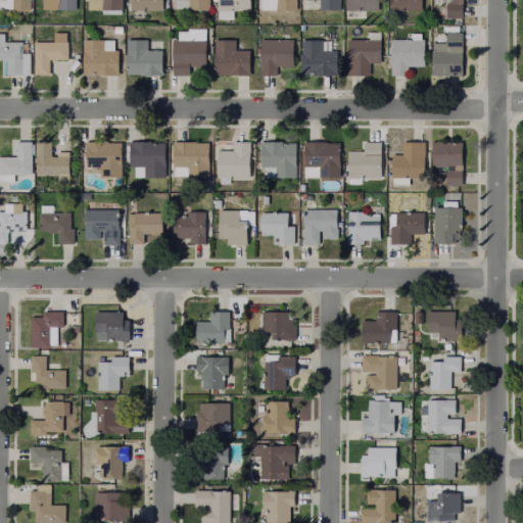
[(32,0),(32,8),(13,8),(13,0),(32,0)]
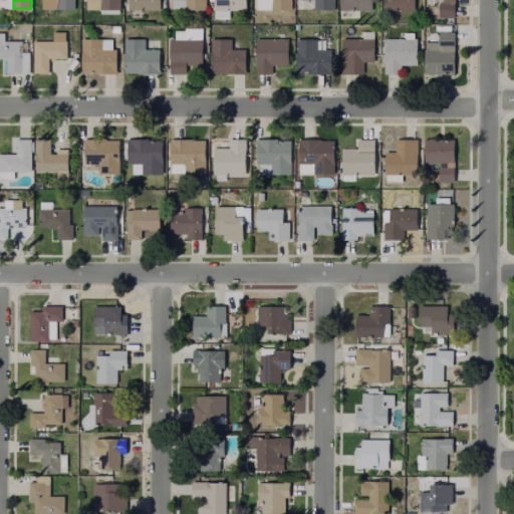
[(76,0),(76,9),(57,9),(57,0),(76,0)]
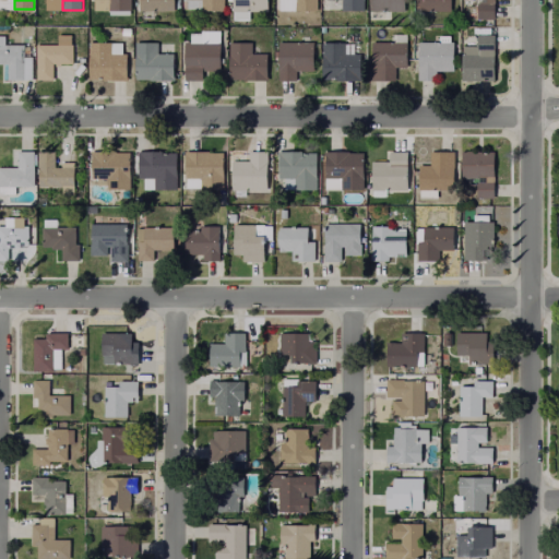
[(131,0),(131,15),(111,14),(111,10),(95,10),(95,0),(131,0)]
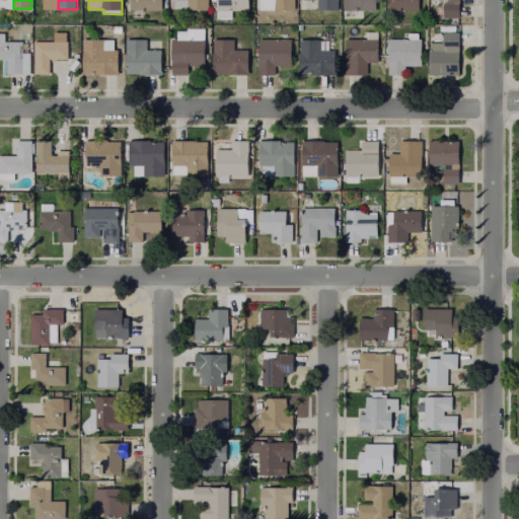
[(163,0),(163,9),(144,9),(144,17),(132,17),(132,9),(132,0),(163,0)]
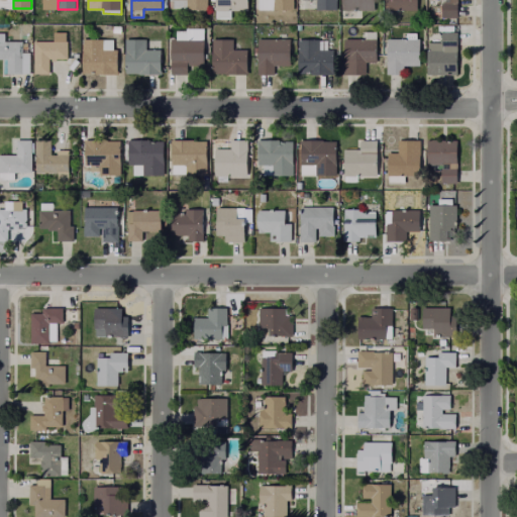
[(208,0),(208,9),(188,9),(171,7),(171,0),(208,0)]
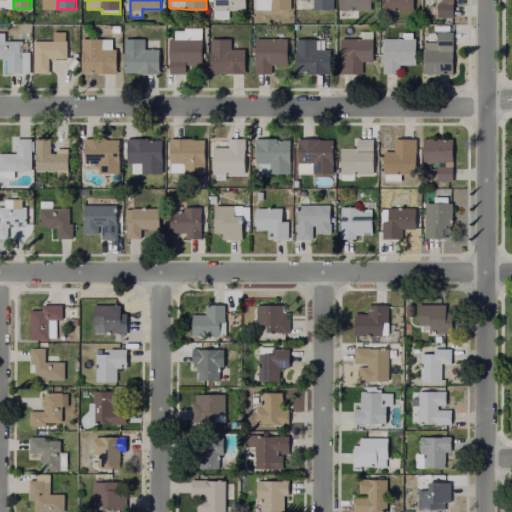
[(246,0),(246,10),(230,9),(230,17),(215,17),(215,0),(246,0)]
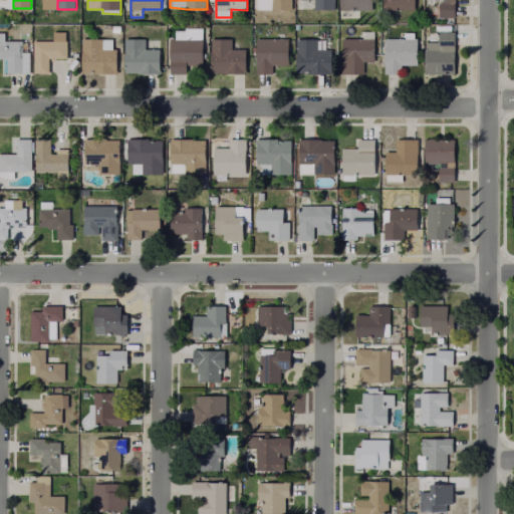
[(292,0),(292,9),(258,9),(258,0),(292,0)]
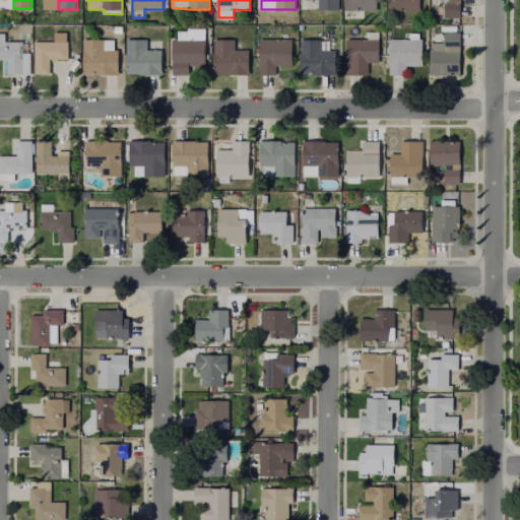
[(338,0),(338,9),(319,9),(319,0),(338,0)]
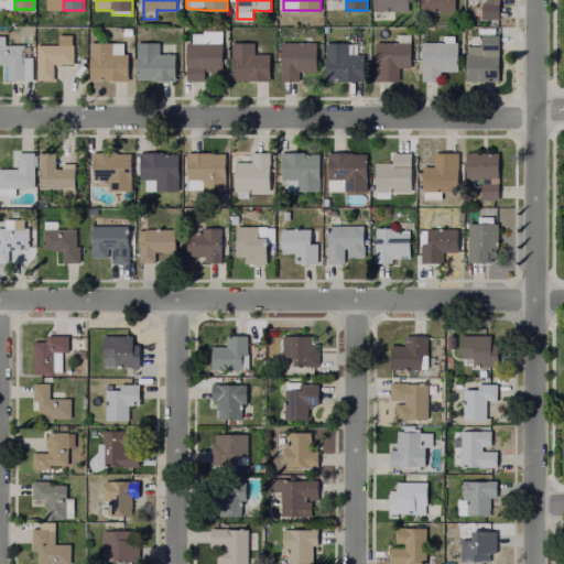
[(410,0),(410,10),(376,9),(376,0),(410,0)]
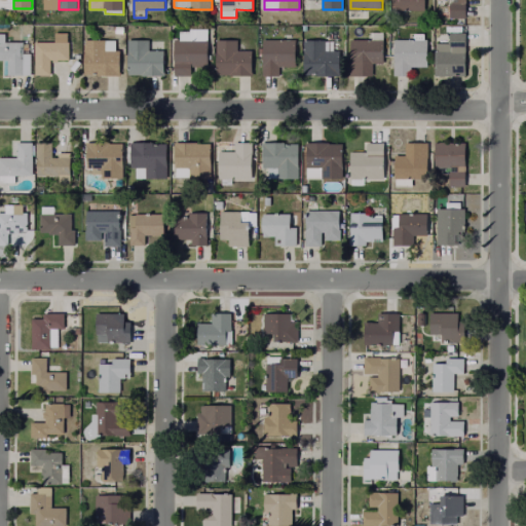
[(425,0),(425,22),(405,22),(405,10),(393,10),(393,0),(425,0)]
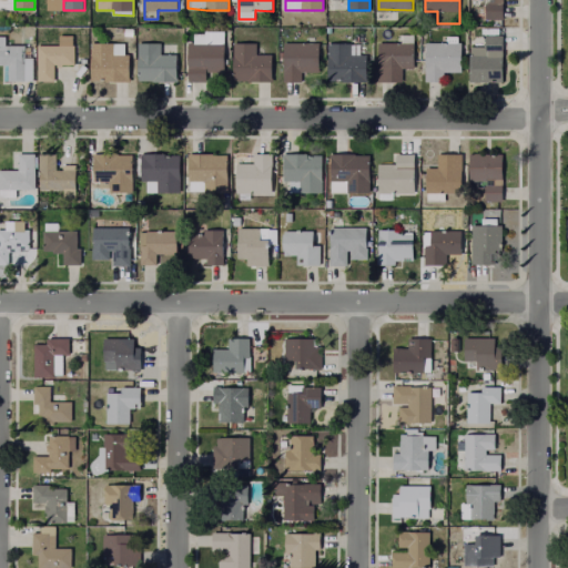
[(505,0),(505,19),(487,18),(488,4),(473,4),(473,0),(505,0)]
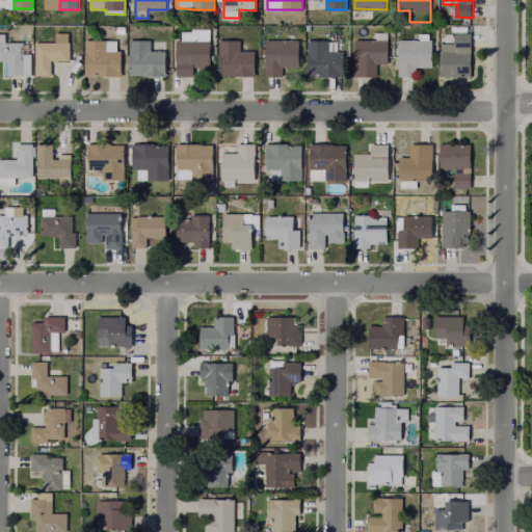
[(213,30),(213,51),(211,51),(211,75),(178,75),(179,40),(192,40),(192,30),(213,30)]
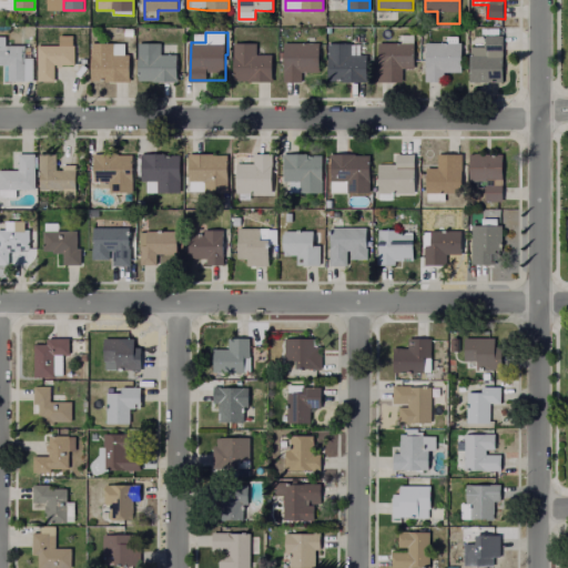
[(414,34),(414,42),(415,67),(402,67),(402,81),(381,80),(381,42),(401,42),(401,33),(414,34)]
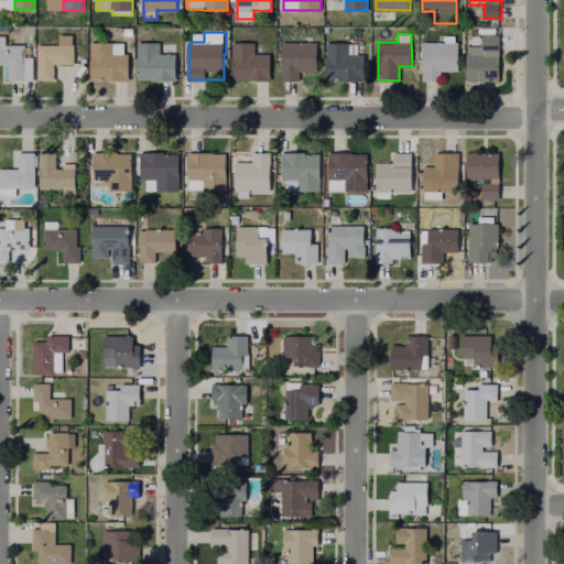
[(501,33),(501,79),(469,79),(469,45),(485,45),(485,33),(501,33)]
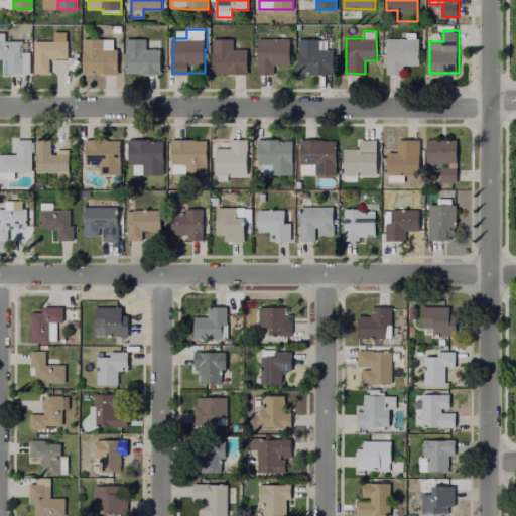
[(30,51),(30,73),(8,73),(9,58),(0,57),(0,32),(6,32),(6,39),(23,39),(23,51),(30,51)]
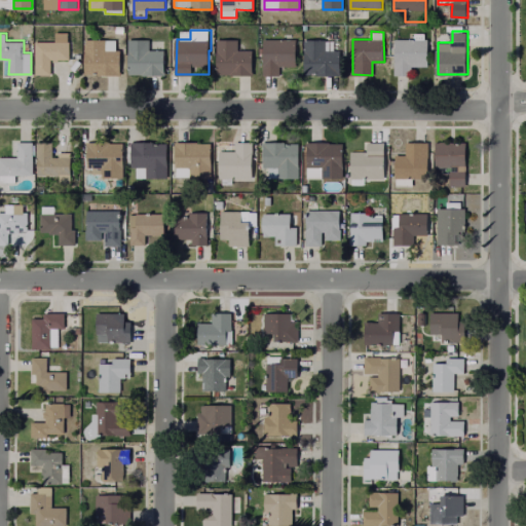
[(425,33),(425,39),(429,39),(428,62),(416,62),(416,74),(397,74),(397,38),(415,39),(414,33),(425,33)]
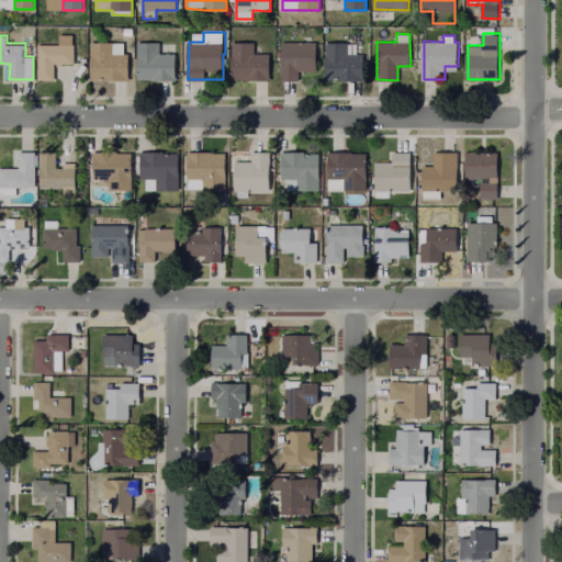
[(130,53),(130,79),(91,79),(91,41),(124,41),(124,53),(130,53)]
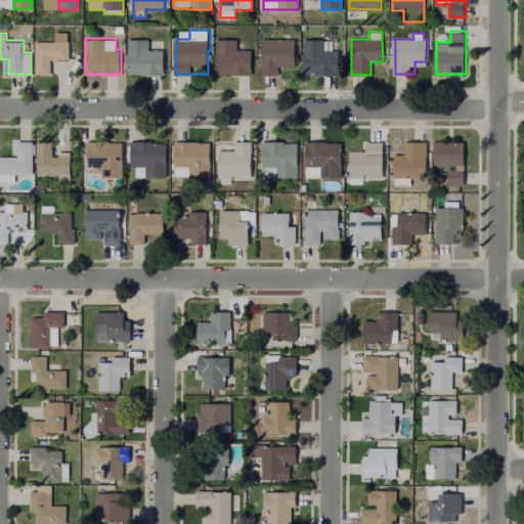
[(296,38),(295,61),(281,61),(281,75),(263,75),(263,38),(296,38)]
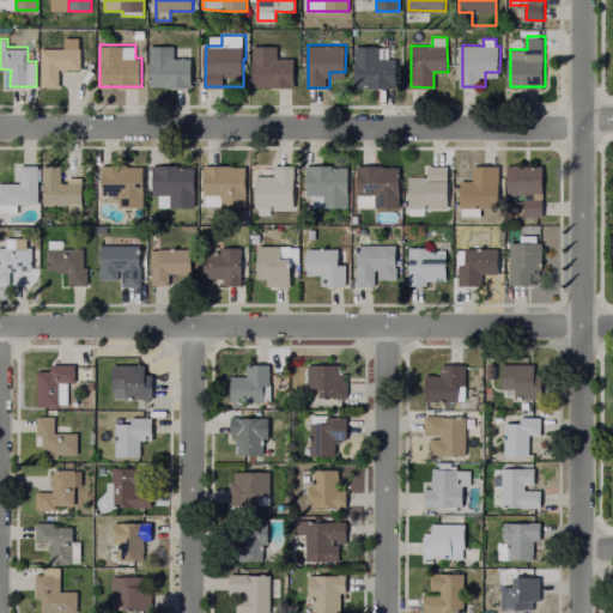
[(193,58),(192,87),(151,86),(152,46),(175,46),(175,58),(193,58)]
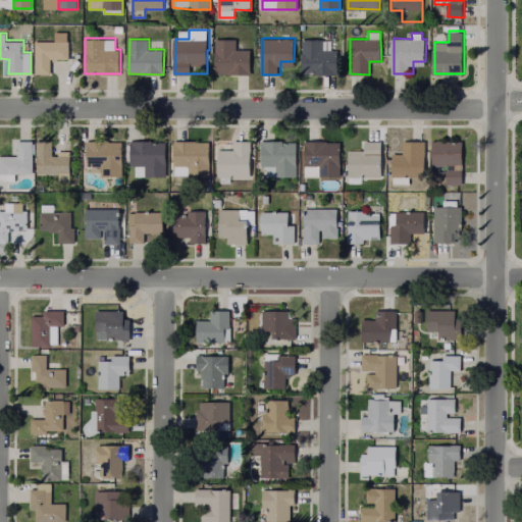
[(252,49),(251,73),(215,73),(216,39),(237,39),(237,49),(252,49)]
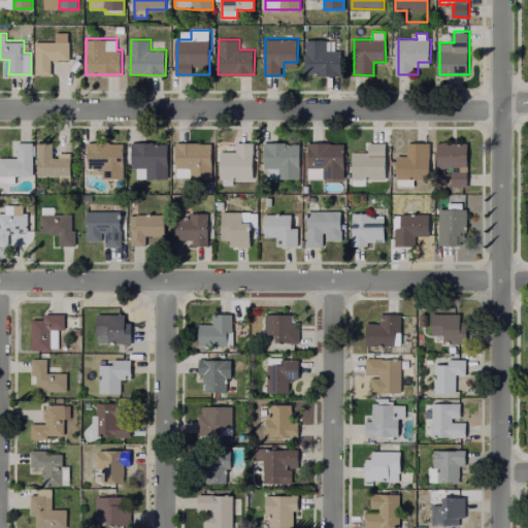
[(342,50),(341,75),(307,75),(307,39),(327,40),(327,48),(342,50)]
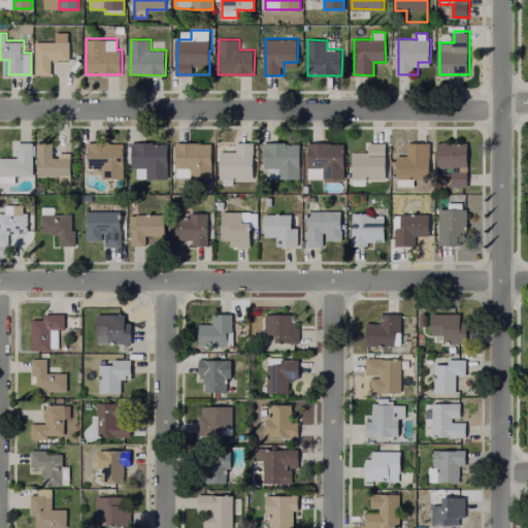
[(71,41),(70,61),(52,61),(52,74),(36,73),(37,41),(71,41)]
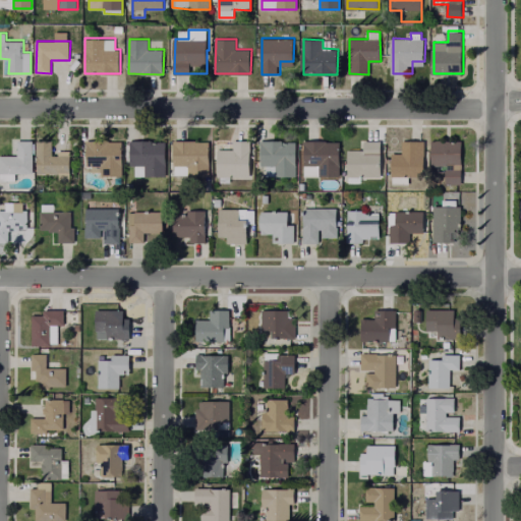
[(33,139),(33,173),(0,173),(0,155),(17,156),(17,139),(33,139)]
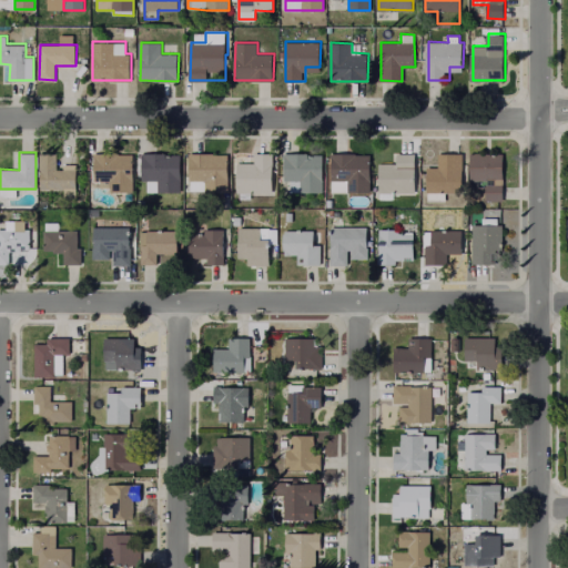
[(181,153),(181,192),(148,192),(148,181),(142,181),(143,152),(181,153)]
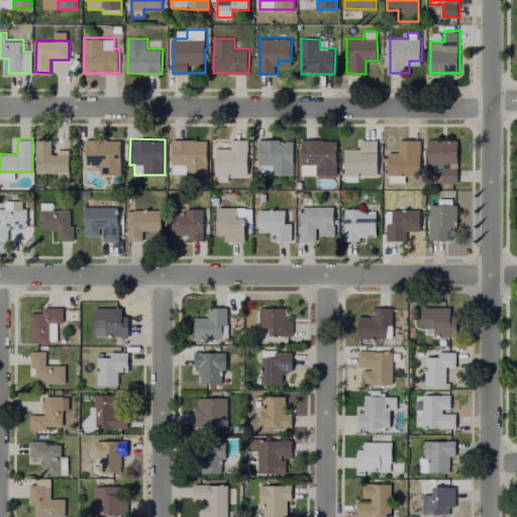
[(70,154),(70,172),(36,172),(36,139),(53,139),(52,154),(70,154)]
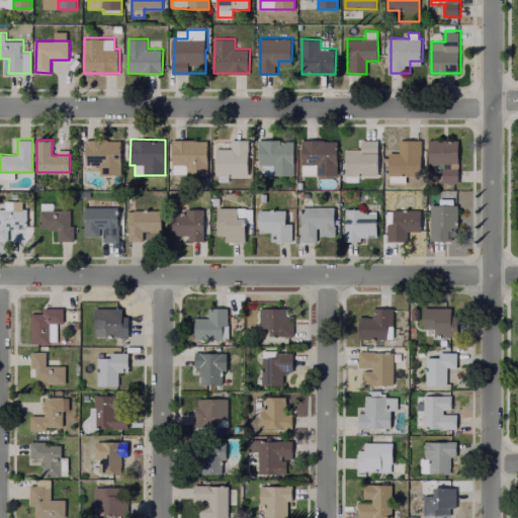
[(121,141),(121,174),(100,174),(100,164),(87,164),(87,140),(121,141)]
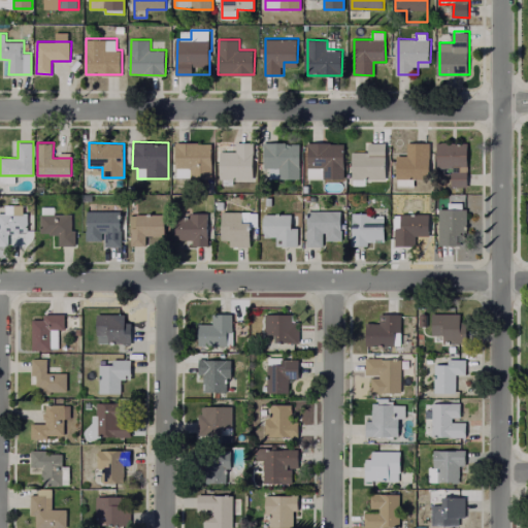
[(211,143),(211,177),(191,177),(191,174),(182,174),(182,168),(176,168),(176,142),(211,143)]
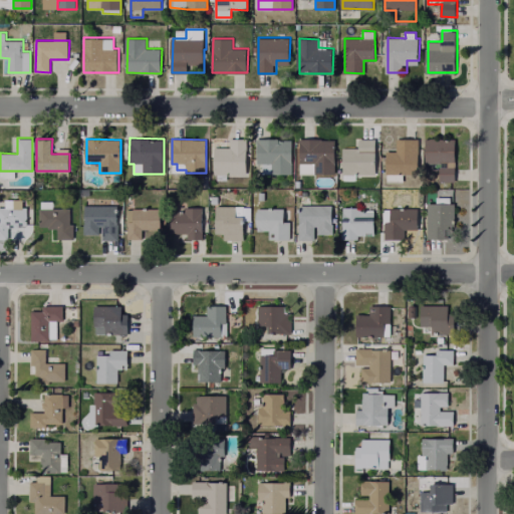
[(248,139),(247,175),(228,175),(227,180),(217,180),(217,174),(215,174),(215,148),(231,148),(231,139),(248,139)]
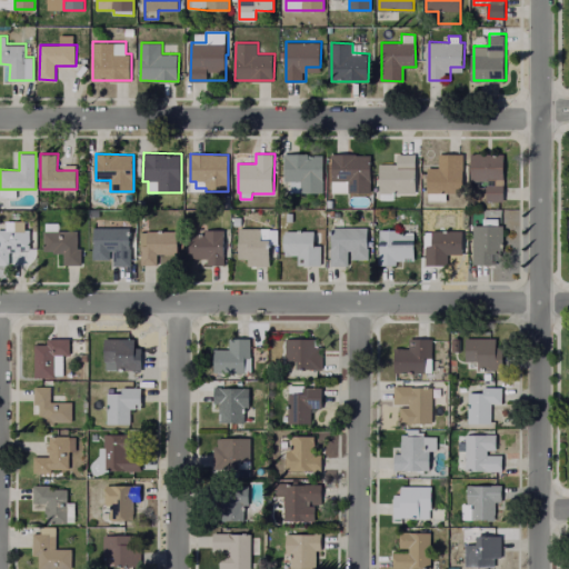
[(309,157),(313,157),(323,155),(323,192),(291,192),(291,181),(286,181),(286,153),(309,153),(309,157)]
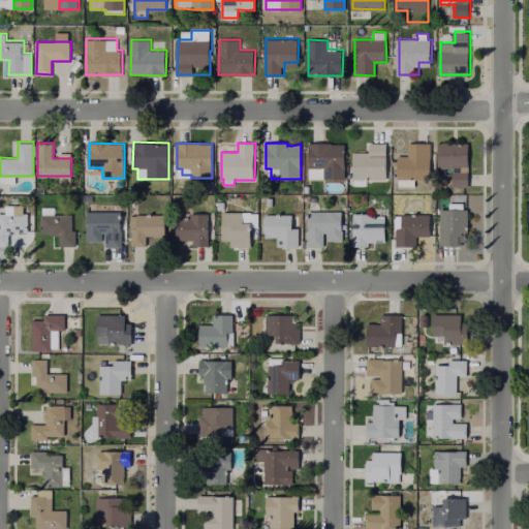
[(386,143),(386,180),(353,180),(354,143),(386,143)]
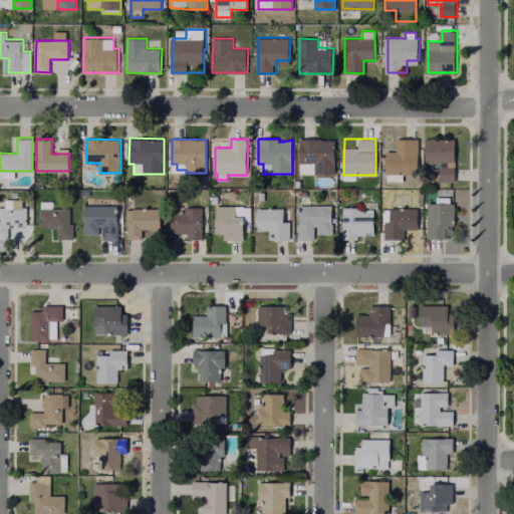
[(419,139),(419,174),(388,174),(388,152),(394,152),(395,139),(419,139)]
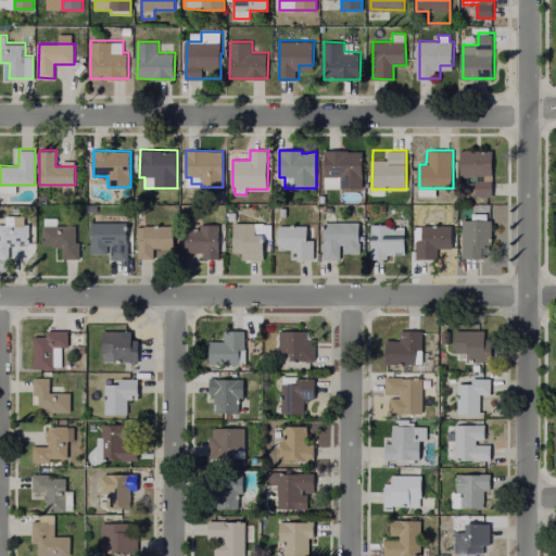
[(493,151),(492,197),(477,197),(477,180),(462,180),(462,150),(493,151)]
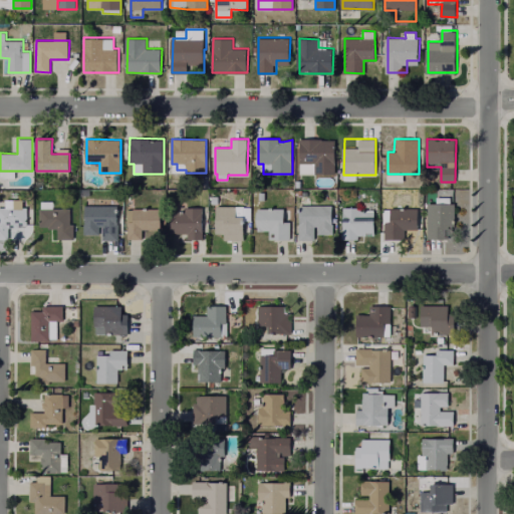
[(335,140),(335,174),(300,174),(300,140),(335,140)]
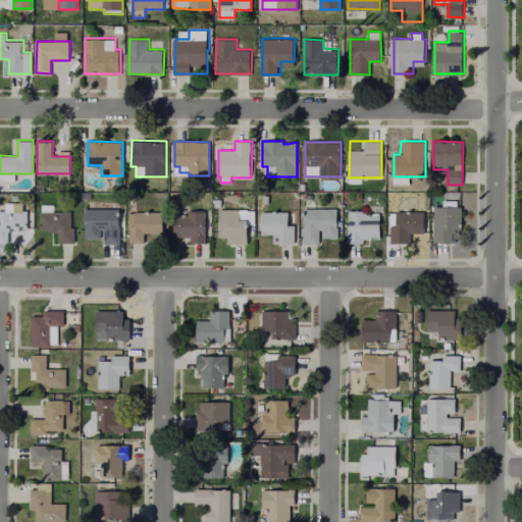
[(458,200),(458,206),(463,206),(462,242),(435,242),(435,206),(445,206),(445,200),(458,200)]
